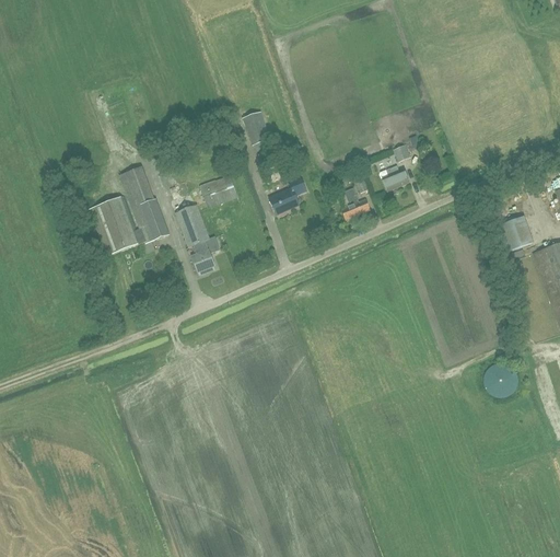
[(252,142),(269,137),(260,111),(243,116),(252,142)]
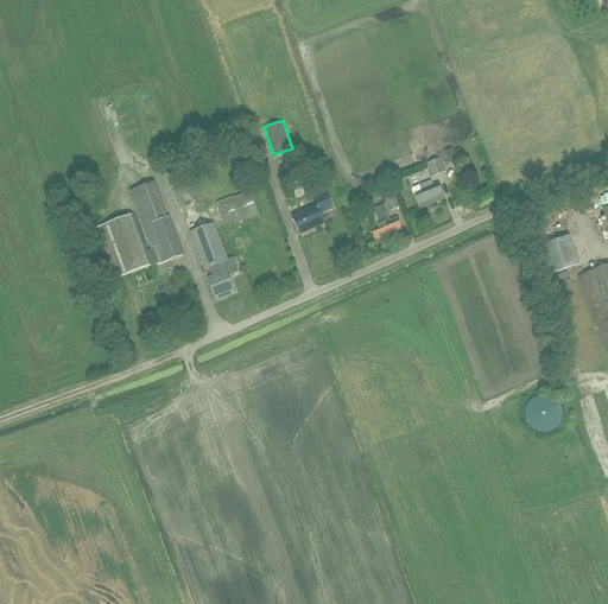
[(432,173),(444,169),(439,156),(428,160),(432,173)]
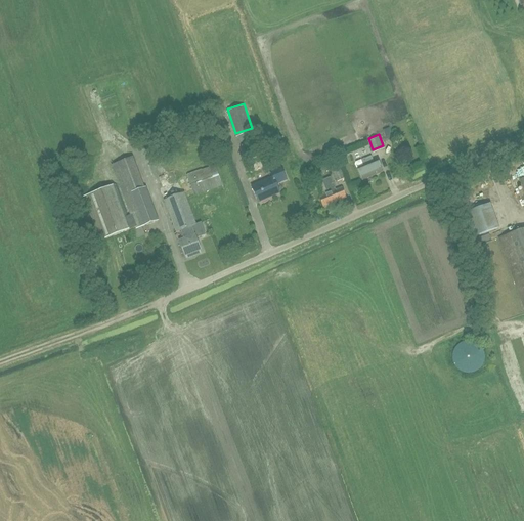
[(361,176),(382,168),(378,157),(373,159),(370,153),(361,157),(363,162),(357,165),(361,176)]
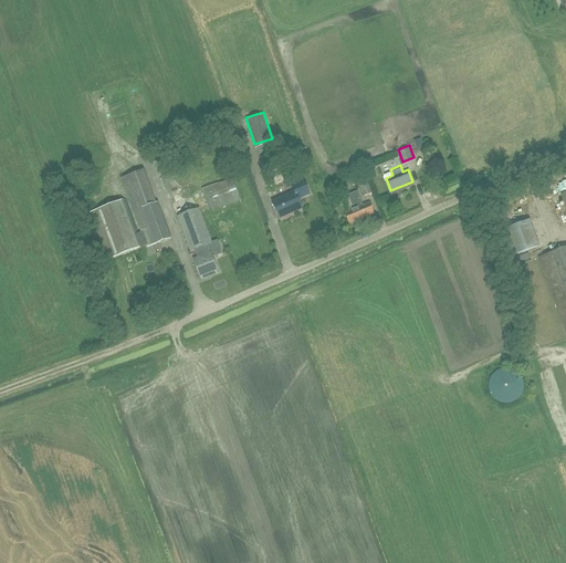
[(209,207),(240,196),(232,176),(201,187),(209,207)]
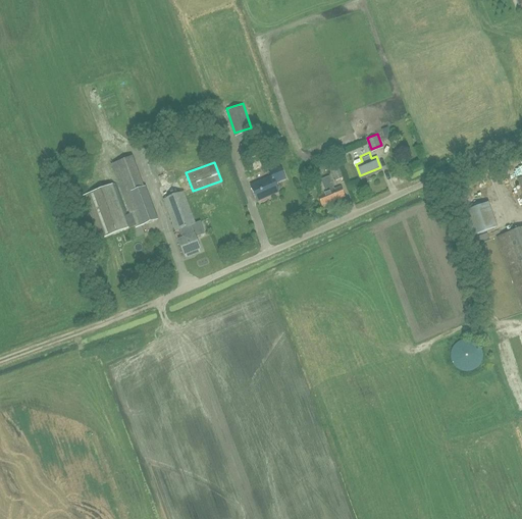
[(269,167),(271,173),(250,183),(256,198),(257,198),(256,196),(268,191),(269,192),(278,188),(274,179),(285,175),(279,163),(269,167)]
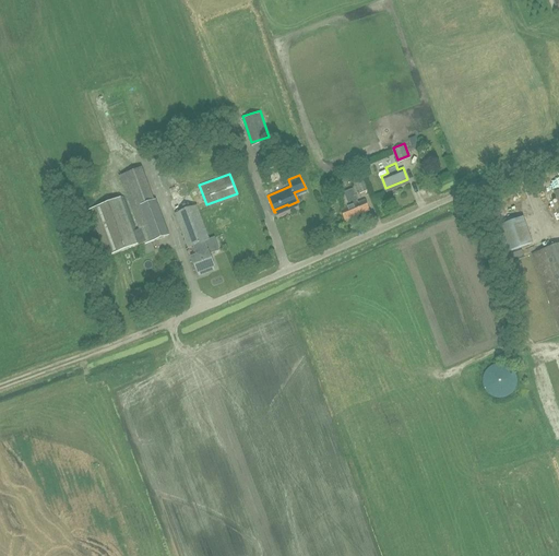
[(359,190),(366,188),(361,177),(355,180),(359,190)]
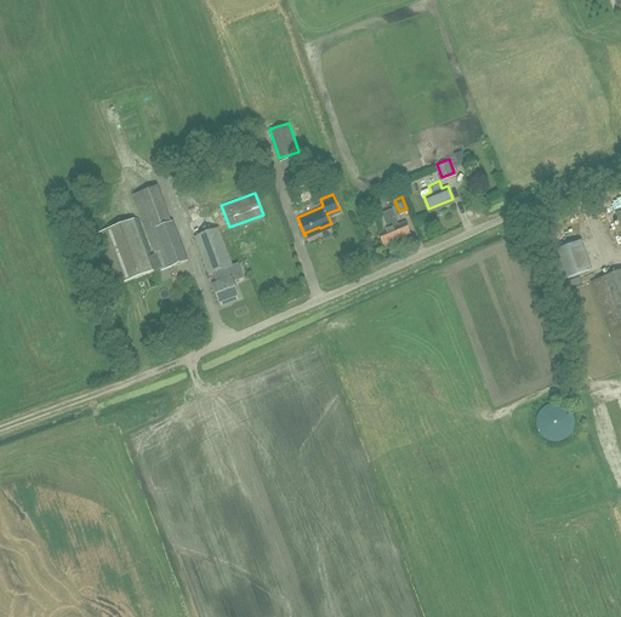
[(382,240),(409,229),(404,220),(397,222),(391,206),(381,210),(388,226),(379,229),(382,240)]
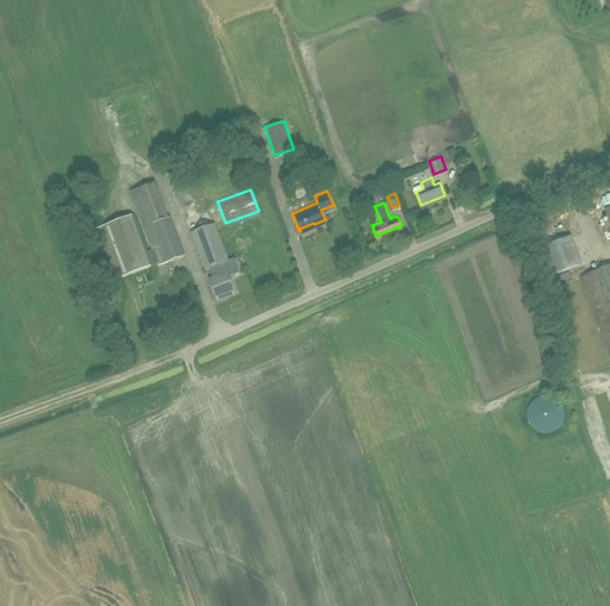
[(131,212),(98,225),(117,276),(157,261),(159,262),(153,264),(156,274),(168,269),(165,260),(182,252),(167,213),(143,223),(151,247),(144,249),(131,212)]
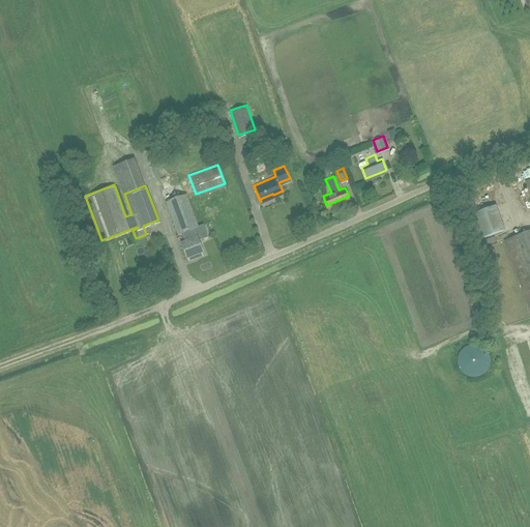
[(186,239),(181,241),(187,258),(189,257),(190,259),(198,257),(197,254),(204,252),(199,237),(207,234),(203,222),(198,224),(187,197),(186,192),(166,200),(172,215),(178,232),(183,230),(186,239)]
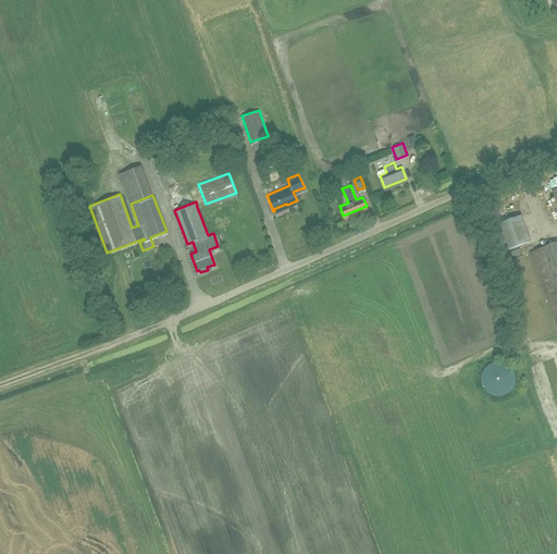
[(503,249),(529,239),(520,213),(494,223),(503,249)]
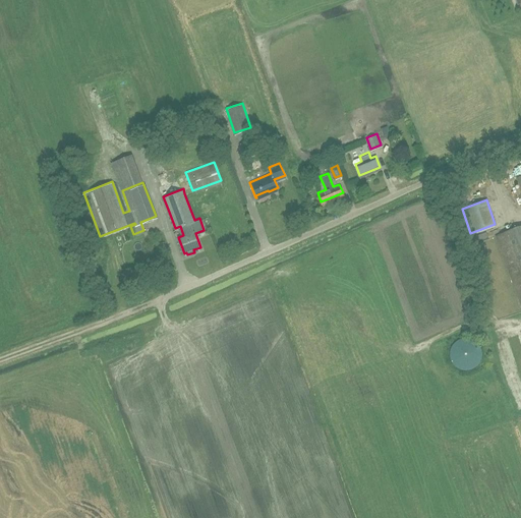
[(494,242),(498,240),(520,305),(520,225),(496,234),(496,235),(493,236),(494,242)]
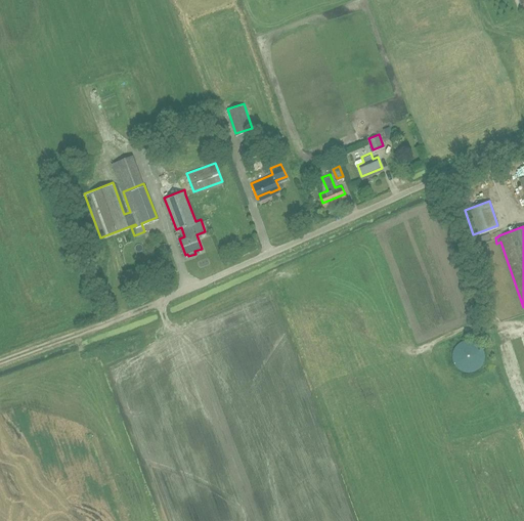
[(488,256),(485,257),(476,260),(481,273),(493,269),(488,256)]
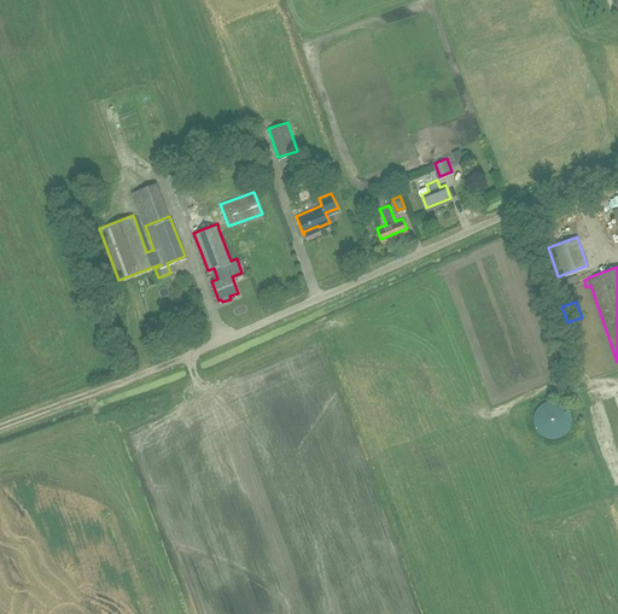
[(537,430),(538,431),(541,433),(546,436),(549,437),(553,437),(557,437),(559,436),(563,434),(565,432),(567,430),(570,426),(571,424),(571,420),(571,416),(571,415),(571,411),(570,409),(567,407),(566,404),(564,403),(559,399),(557,399),(554,398),(552,398),(548,399),(547,399),(542,402),(541,402),(538,404),(537,407),(536,408),(535,410),(534,413),(534,415),(534,417),(534,419),(534,422),(534,424),(536,427),(537,430)]
